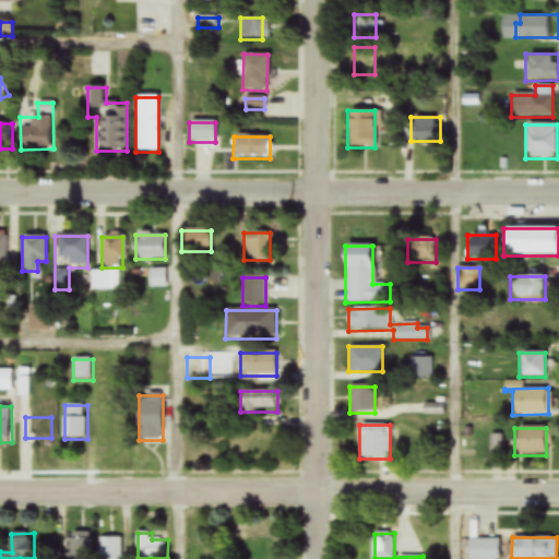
[(125,558),(125,538),(103,538),(102,558),(125,558)]
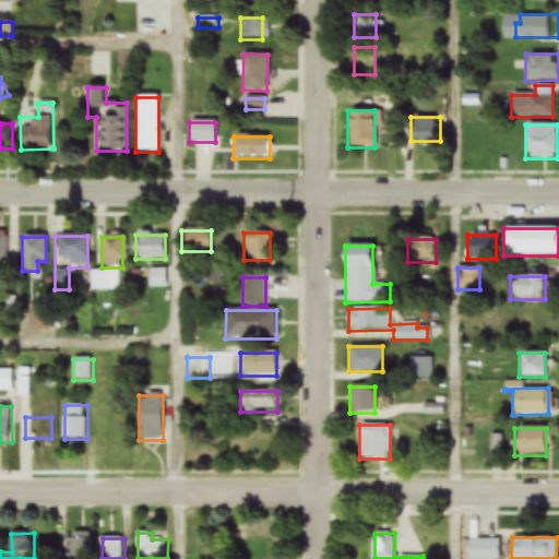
[(276,558),(276,539),(235,539),(235,558),(276,558)]
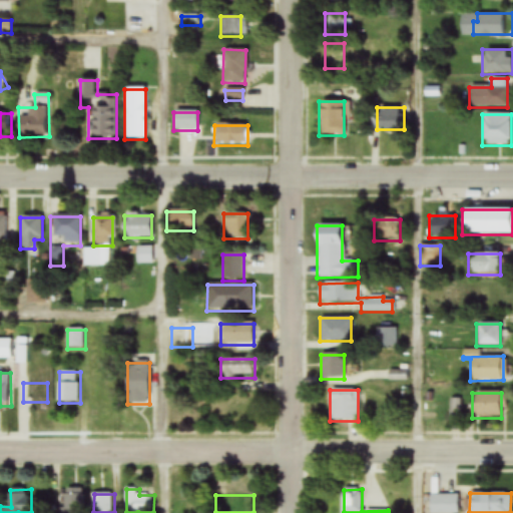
[(460,495),(430,495),(430,512),(460,512),(460,495)]
